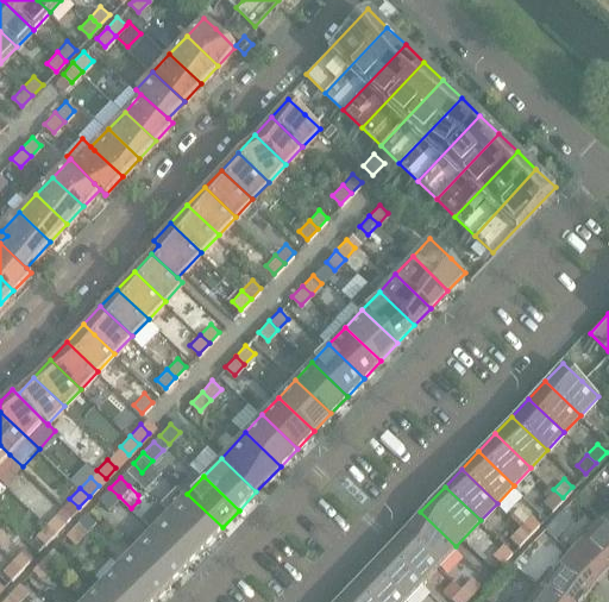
[(108,507),(119,496),(110,488),(100,499),(108,507)]
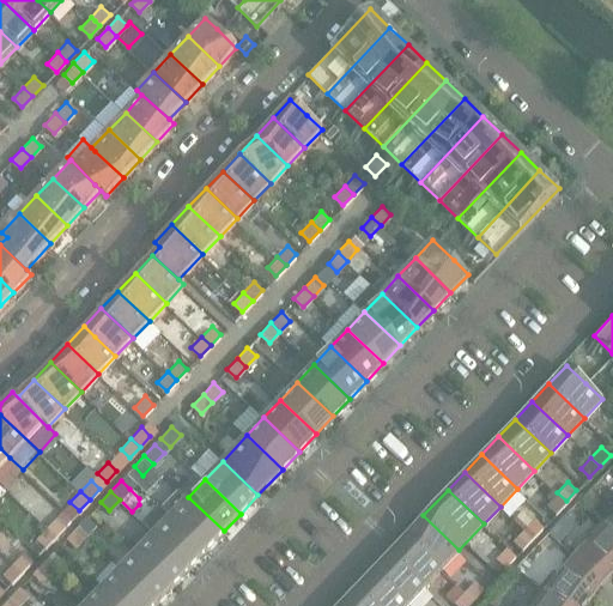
[(556,513),(566,501),(557,492),(547,503),(556,513)]
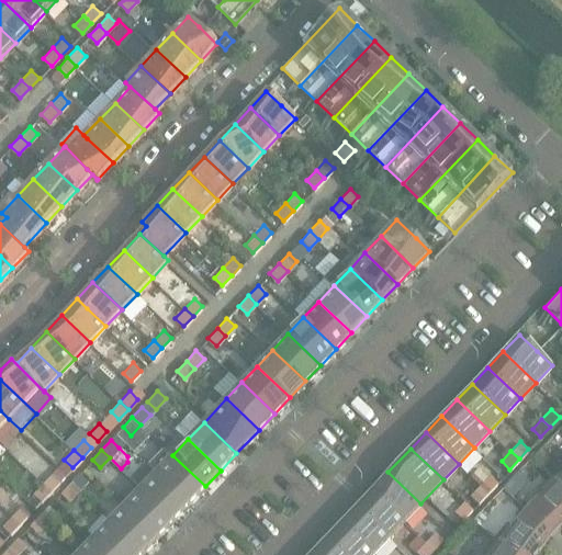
[(205,486),(172,455),(157,472),(190,502),(205,486)]
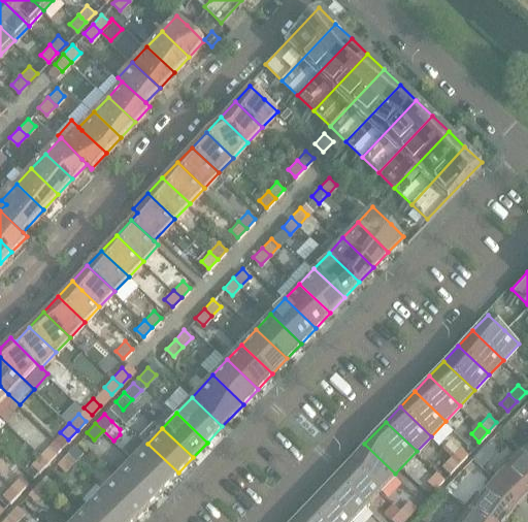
[(527,455),(527,436),(520,444),(519,445),(527,455)]
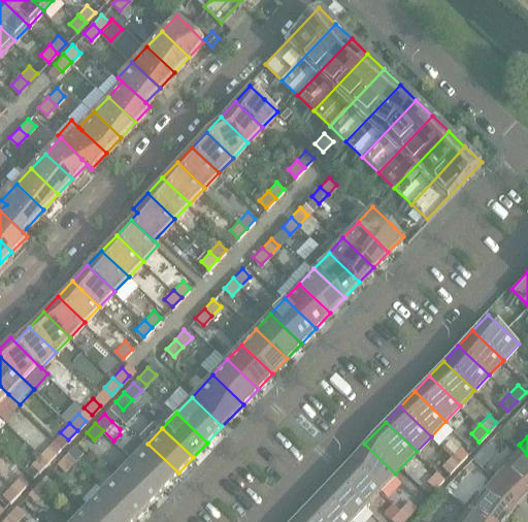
[(47,461),(57,452),(48,444),(40,453),(47,461)]
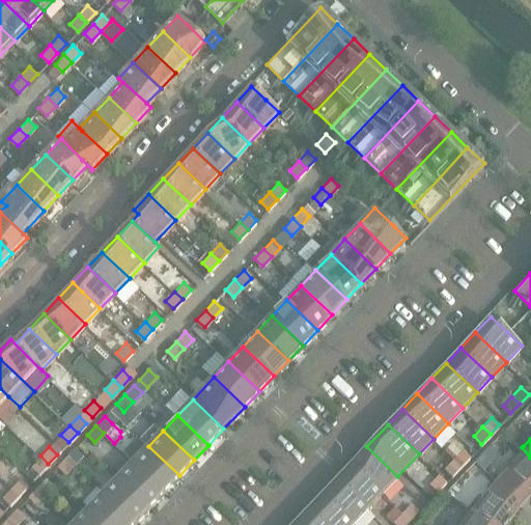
[(75,464),(82,456),(83,453),(76,446),(66,456),(75,464)]
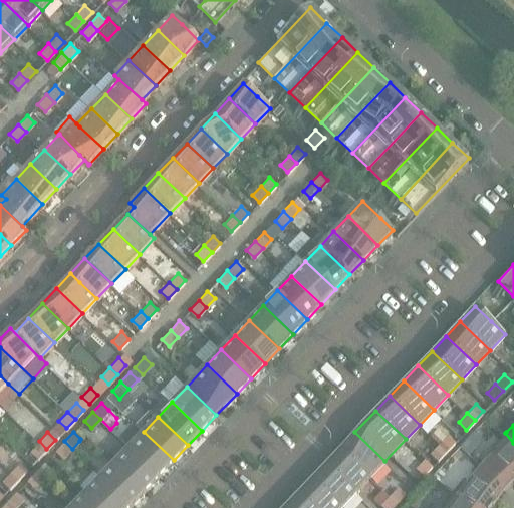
[(174,460),(144,432),(130,446),(159,475),(174,460)]
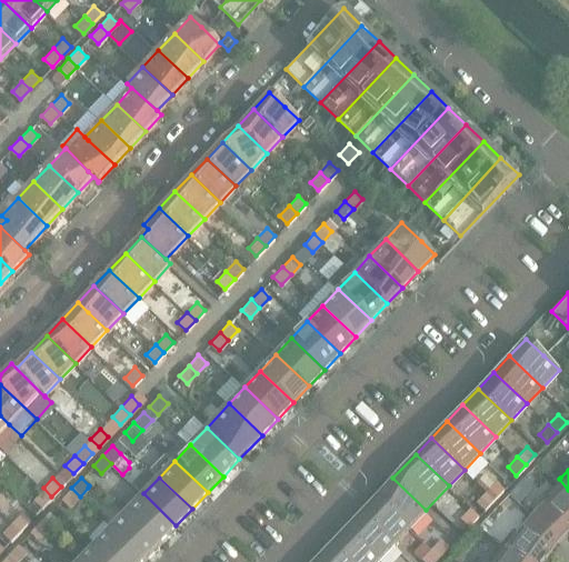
[(426,510),(392,478),(376,495),(410,527),(426,510)]
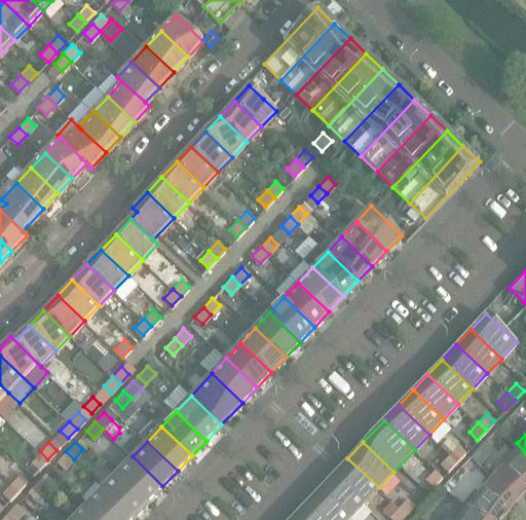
[(525,489),(525,453),(517,443),(515,444),(516,445),(503,456),(509,461),(493,476),(517,498),(525,489)]
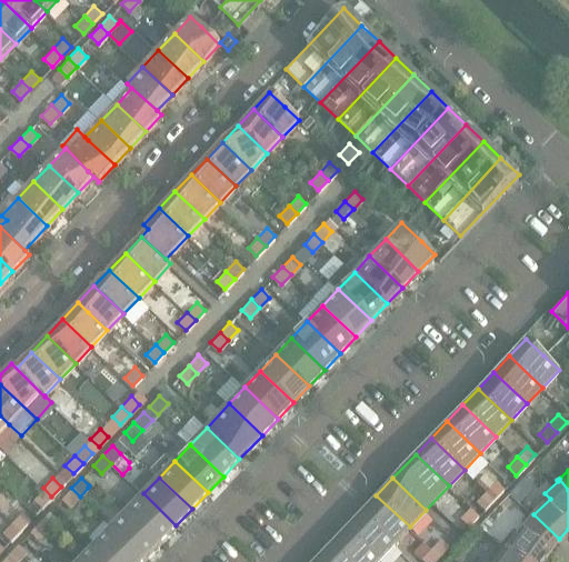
[(495,498),(503,488),(496,480),(486,490),(495,498)]
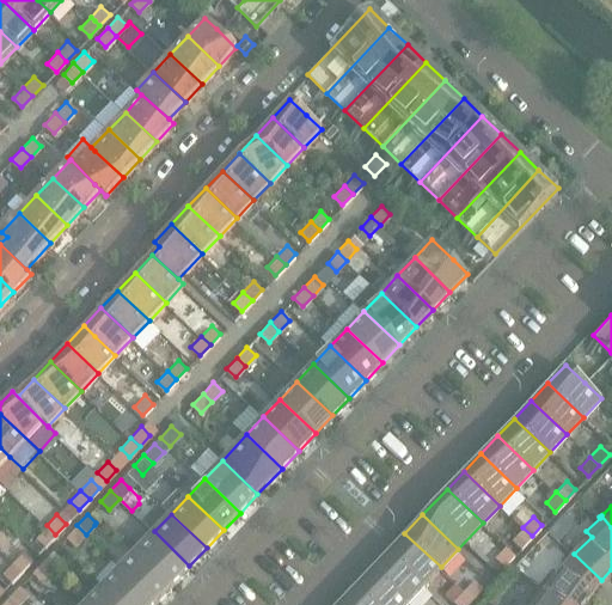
[(55,535),(47,525),(36,537),(46,545),(55,535)]
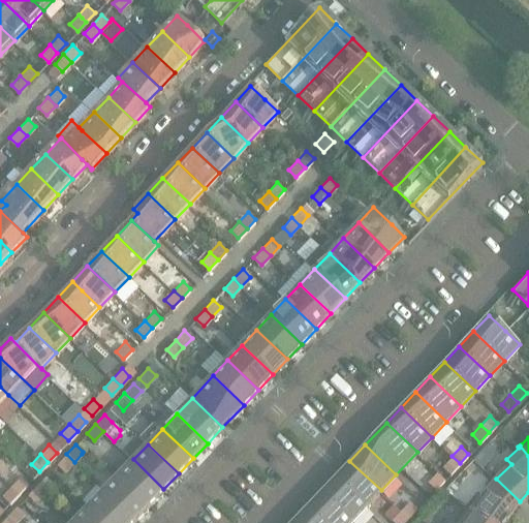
[(74,462),(66,454),(58,463),(65,471),(74,462)]
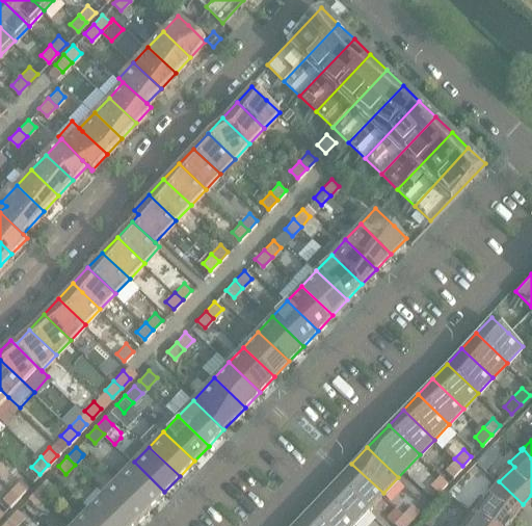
[(462,466),(454,458),(445,468),(453,475),(462,466)]
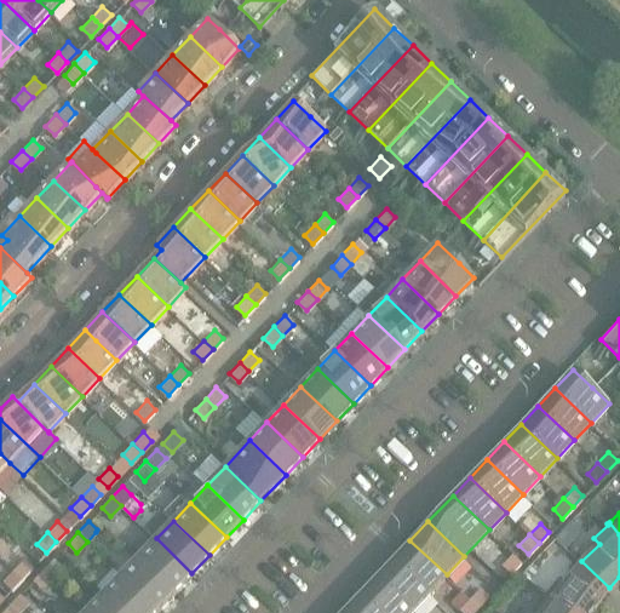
[(191,573),(156,538),(139,556),(174,591),(191,573)]
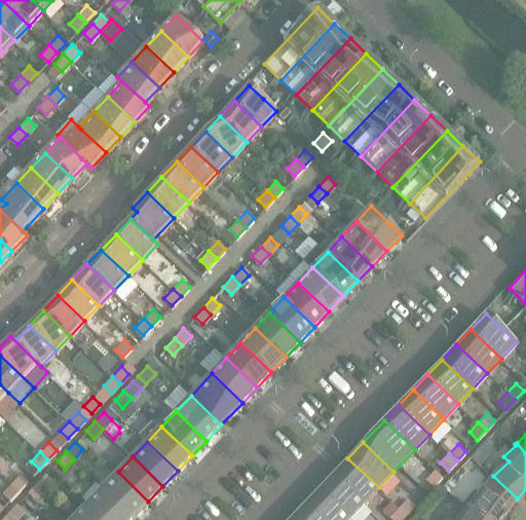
[(379,487),(347,458),(334,473),(365,503),(379,487)]
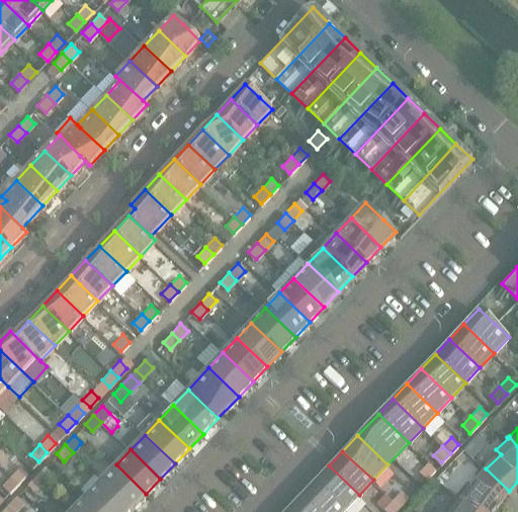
[(427,478),(436,468),(428,461),(419,471),(427,478)]
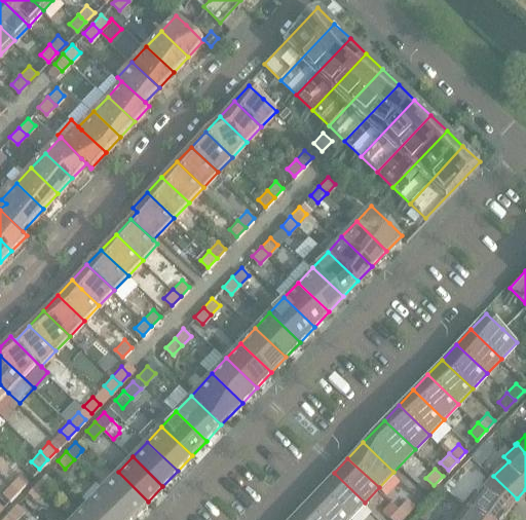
[(148,502),(118,472),(103,487),(134,517),(148,502)]
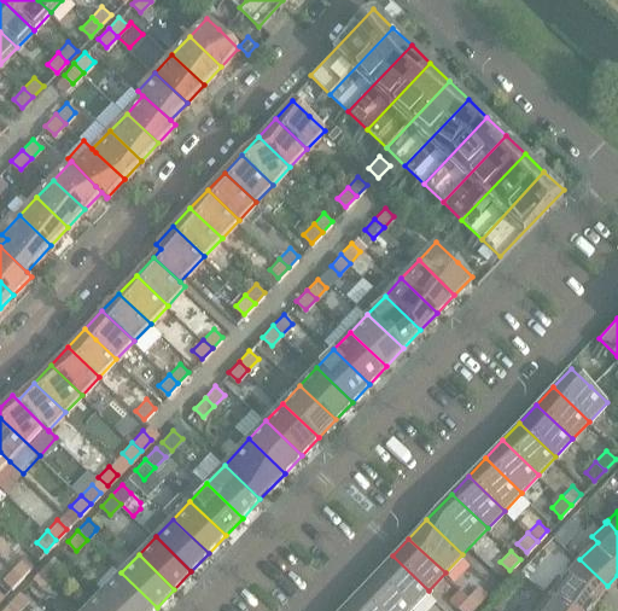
[(22,575),(33,564),(24,556),(13,566),(22,575)]
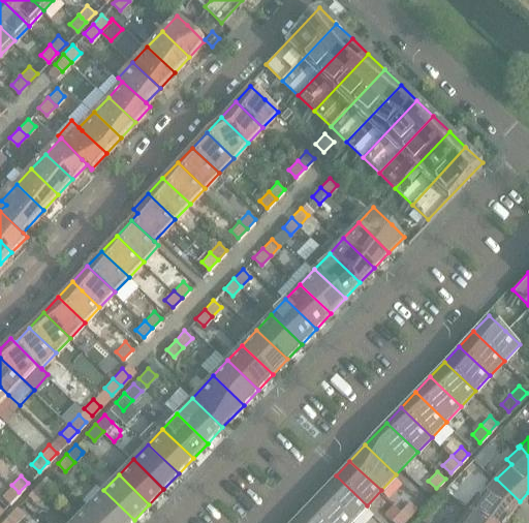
[(45,492),(54,483),(47,475),(37,485),(45,492)]
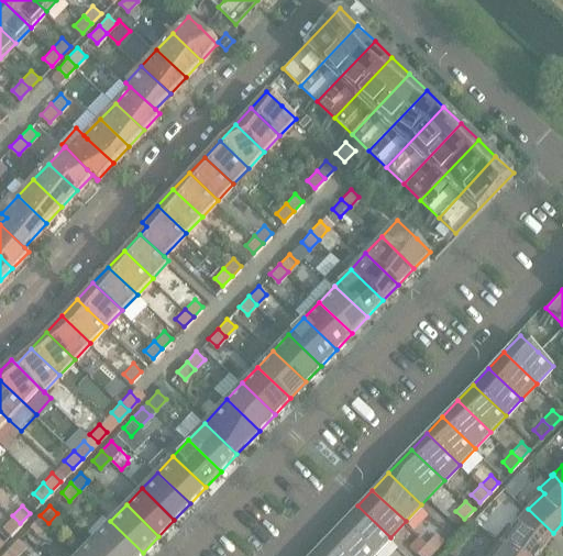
[(390,537),(357,506),(342,522),(374,554),(390,537)]
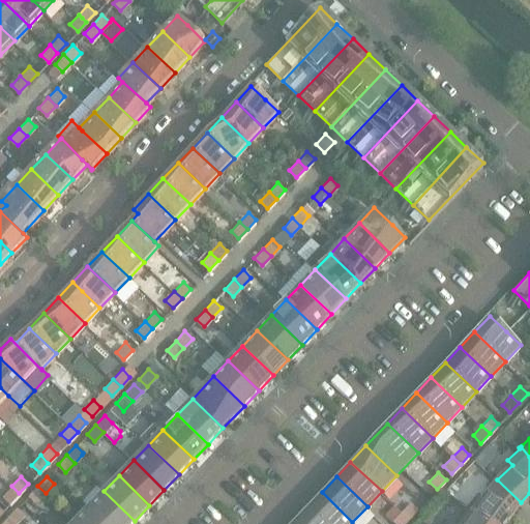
[(489,523),(503,523),(521,502),(497,479),(484,496),(477,491),(468,504),(467,504),(466,505),(489,523)]
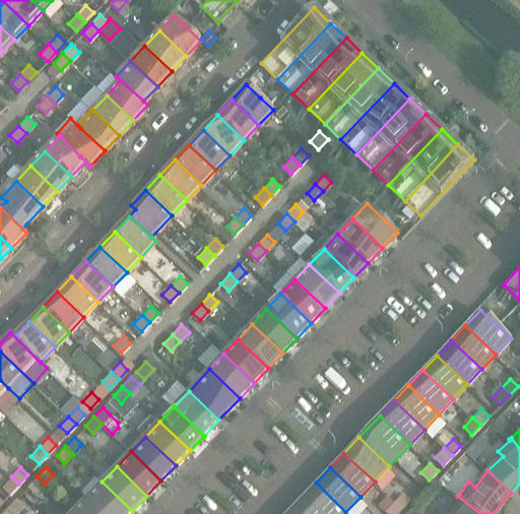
[(10,493),(18,484),(11,476),(2,486),(10,493)]
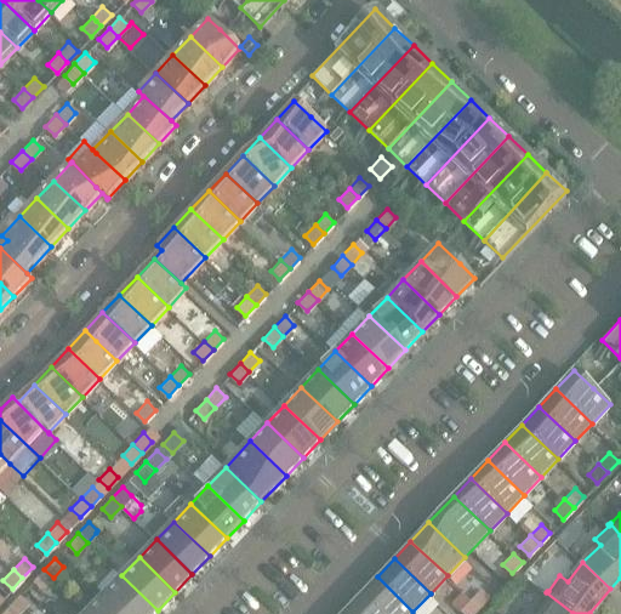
[(43,589),(53,578),(44,569),(33,580),(43,589)]
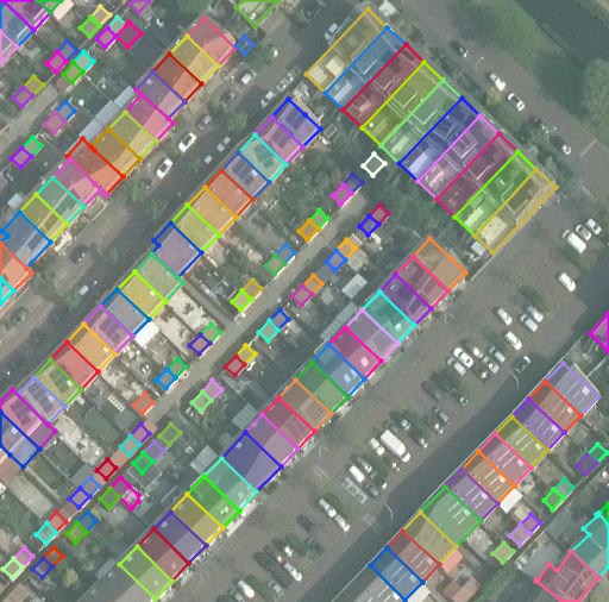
[(151,601),(155,599),(119,564),(102,582),(124,601),(151,601)]
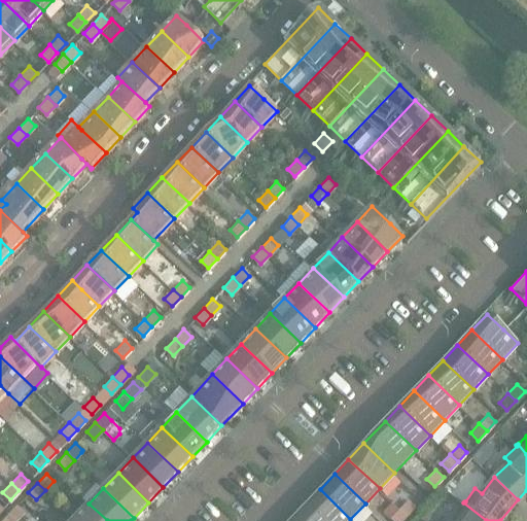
[(348,520),(350,519),(320,489),(305,505),(322,520),(348,520)]
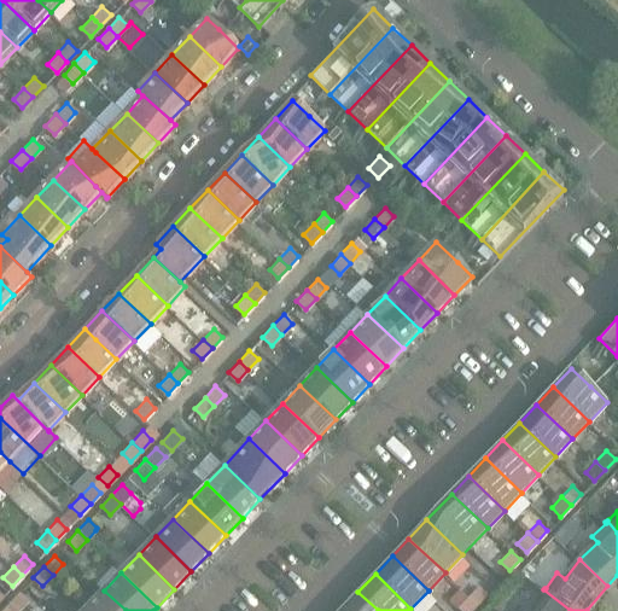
[(477,604),(488,592),(478,583),(468,594),(477,604)]
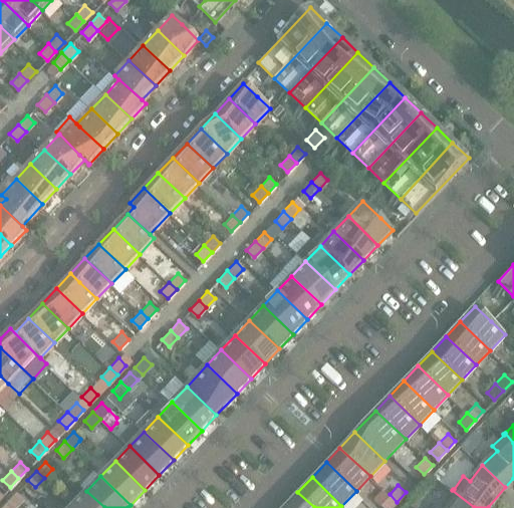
[(474,507),(452,490),(451,491),(451,492),(441,504),(446,507),(474,507)]
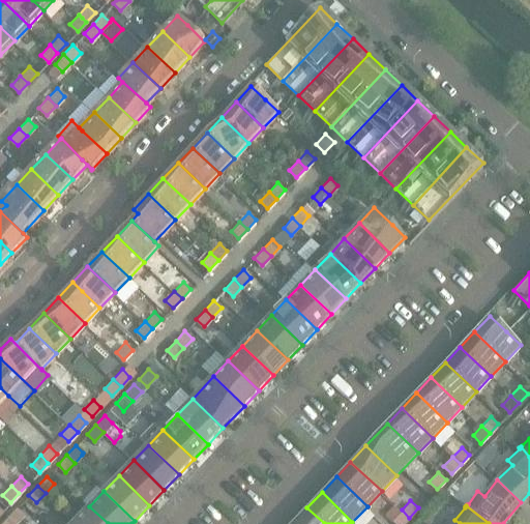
[(16,523),(25,515),(18,506),(8,517),(16,523)]
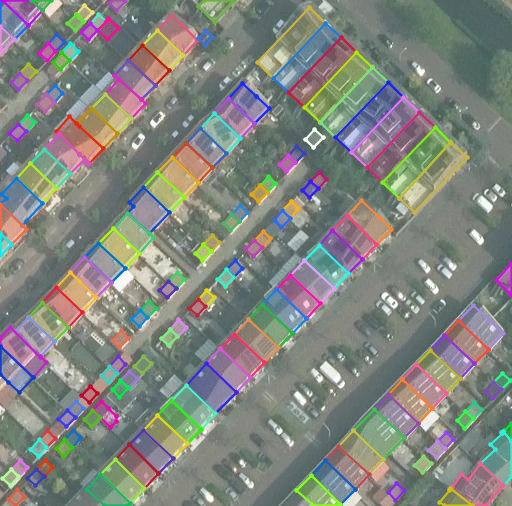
[(104,505),(86,489),(72,504),(74,505),(104,505)]
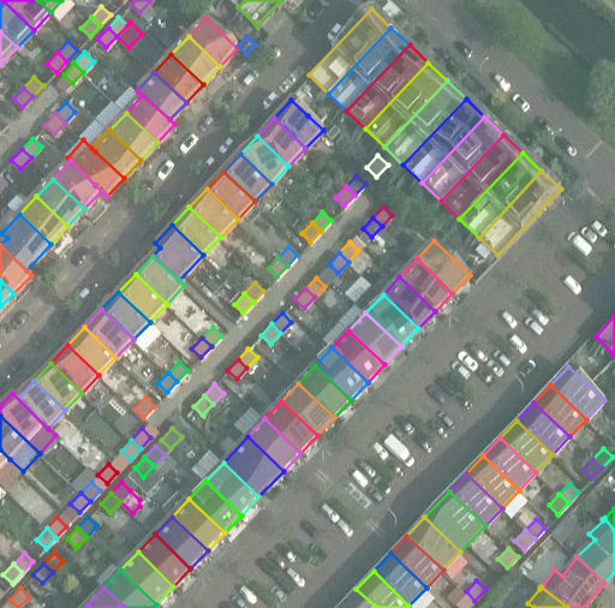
[(376,607),(356,589),(339,607),(340,607),(376,607)]
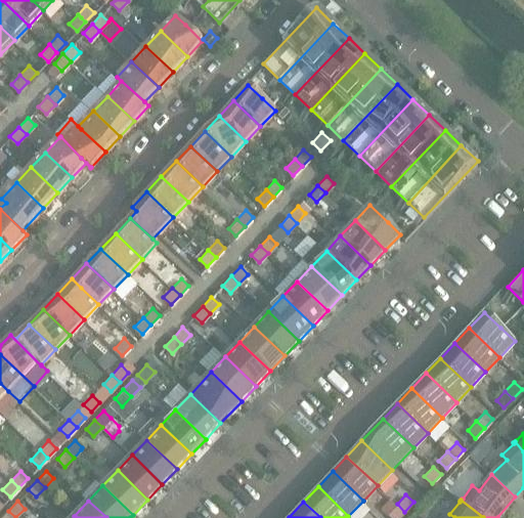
[(392,517),(398,517),(404,512),(397,504),(388,513),(392,517)]
